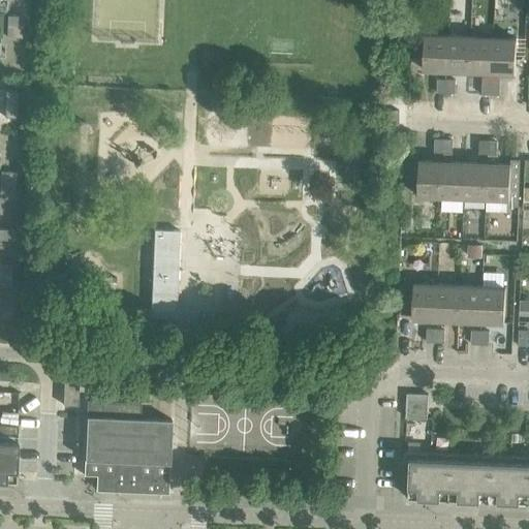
[(6,16),(6,26),(21,27),(22,17),(6,16)]
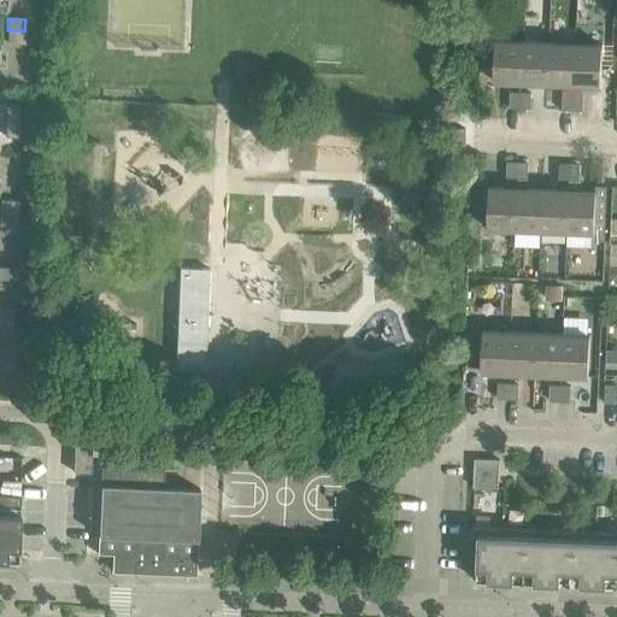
[(24,31),(7,30),(7,42),(24,43),(24,31)]
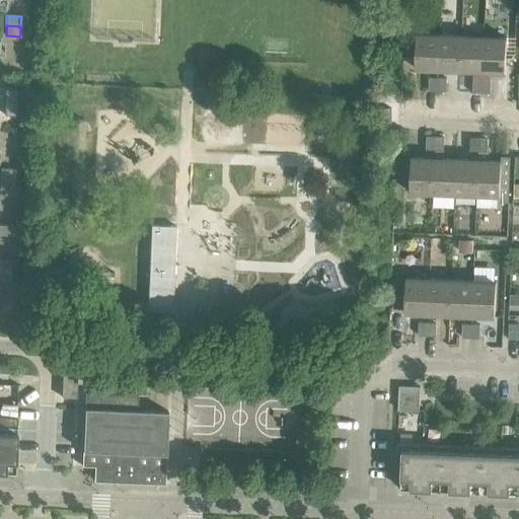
[(415,68),(438,69),(439,34),(417,33),(415,68)]
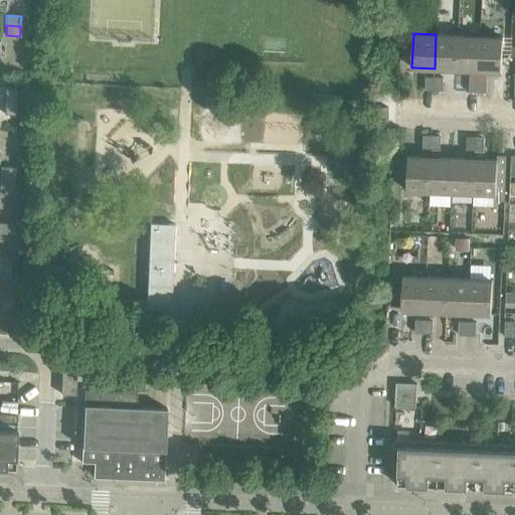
[(435,68),(457,69),(458,35),(436,34),(435,68)]
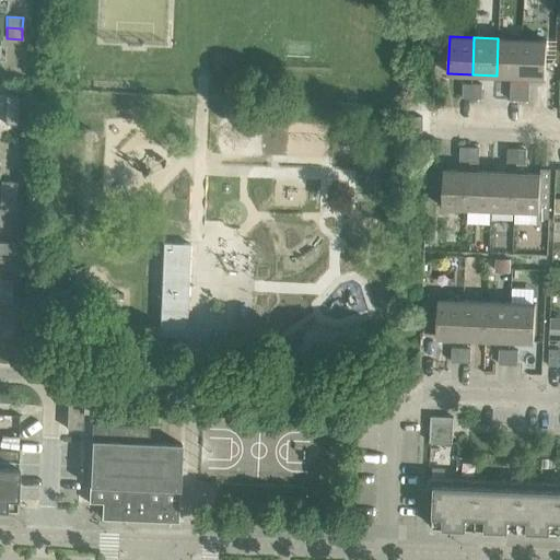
[(510,77),(520,77),(522,39),(498,38),(497,76),(510,77)]
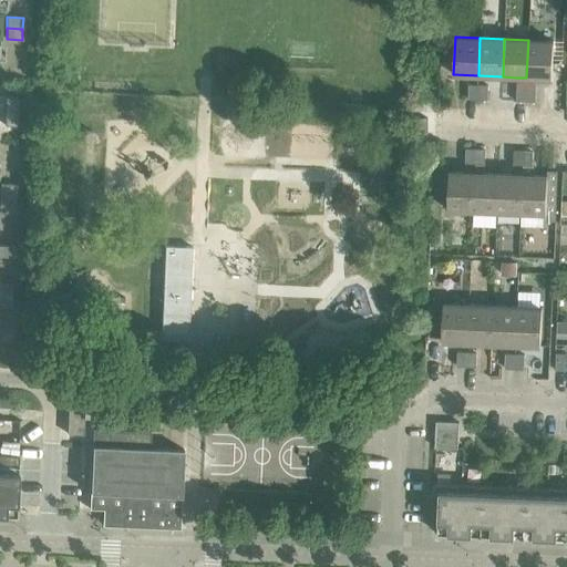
[(528,40),(526,78),(552,79),(553,41),(528,40)]
